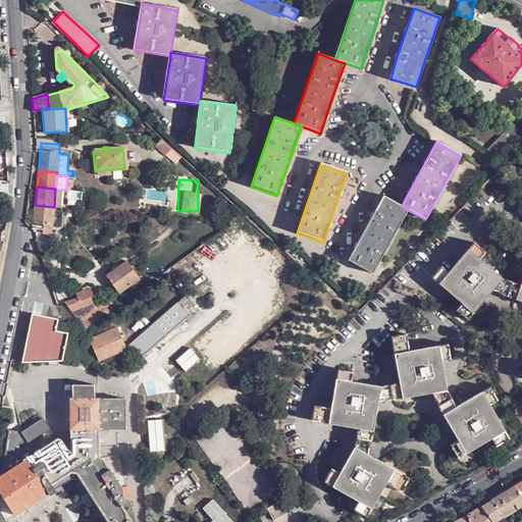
[(75,205),(76,192),(72,191),(71,191),(66,190),(63,190),(61,204),(75,205)]
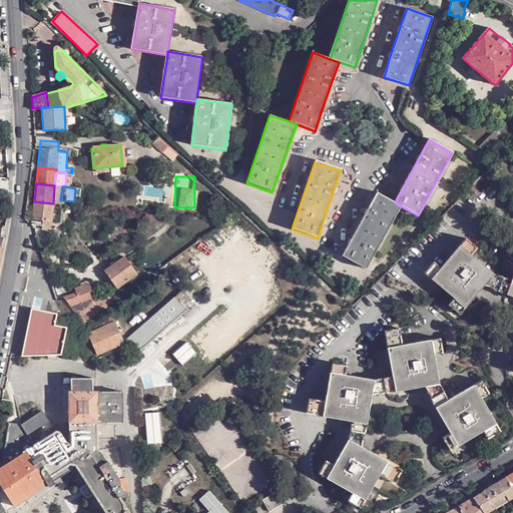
[(366,270),(401,206),(395,202),(377,193),(366,213),(352,238),(342,257),(366,270)]
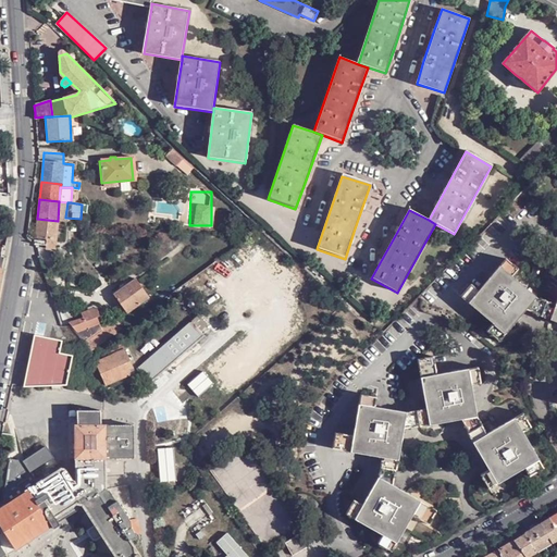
[(235,219),(244,226),(249,221),(240,212),(235,219)]
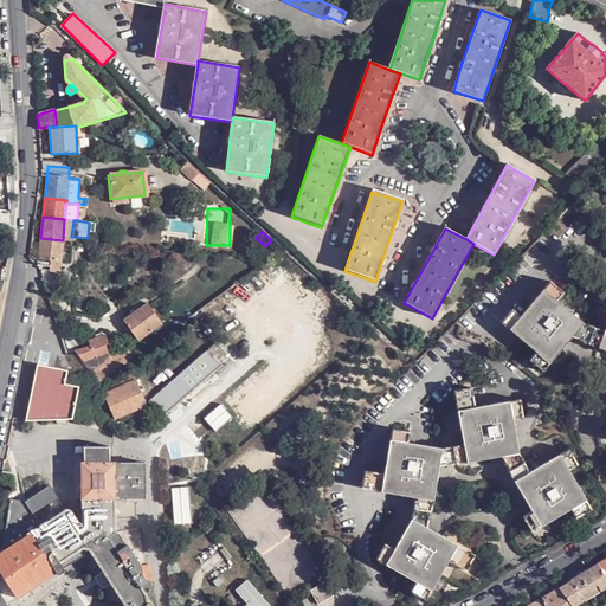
[(59,271),(63,240),(40,238),(39,259),(50,260),(49,270),(59,271)]
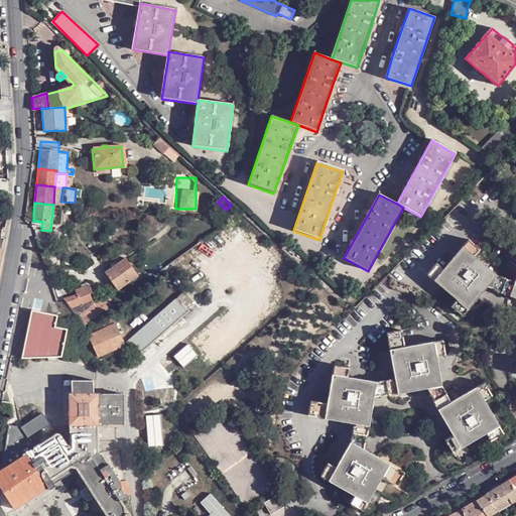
[(470,240),(464,246),(475,256),(481,250),(470,240)]
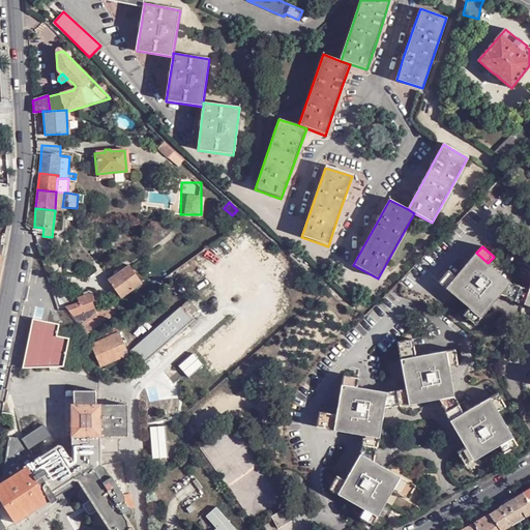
[(457,276),(446,288),(468,307),(462,315),(474,325),(481,318),(500,295),(511,283),(488,263),(476,253),(457,276)]
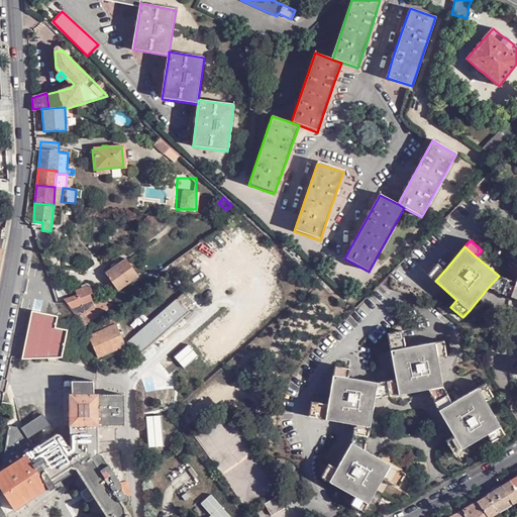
[(129,282),(137,276),(126,259),(120,263),(112,269),(106,274),(117,290),(125,285),(129,282)]
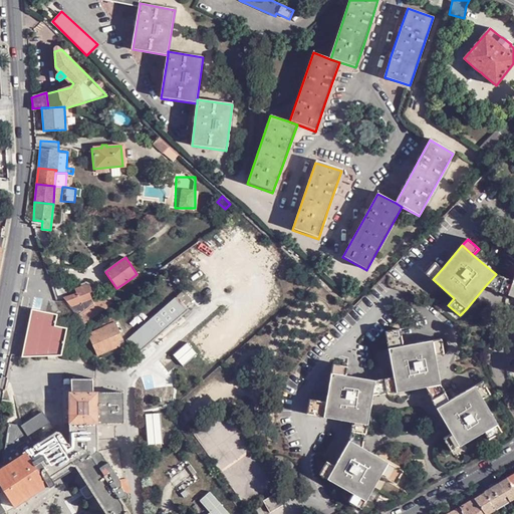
[(111,267),(119,261),(117,258),(109,263),(111,267)]
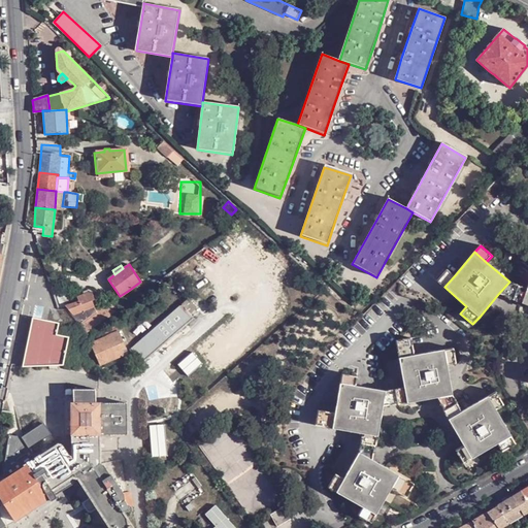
[(437,282),(444,287),(455,275),(448,269),(437,282)]
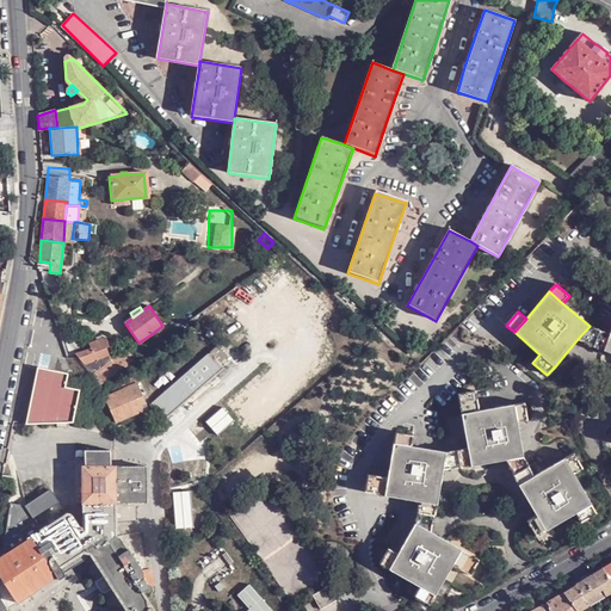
[(590,326),(576,340),(593,346),(599,331),(590,326)]
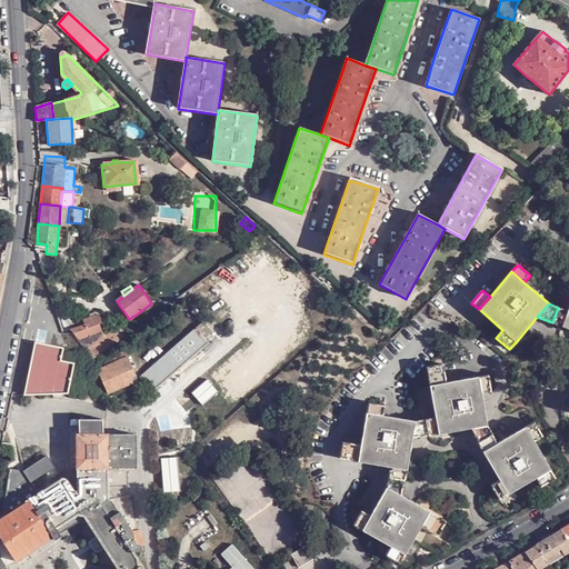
[(558,308),(552,322),(562,327),(568,311),(558,308)]
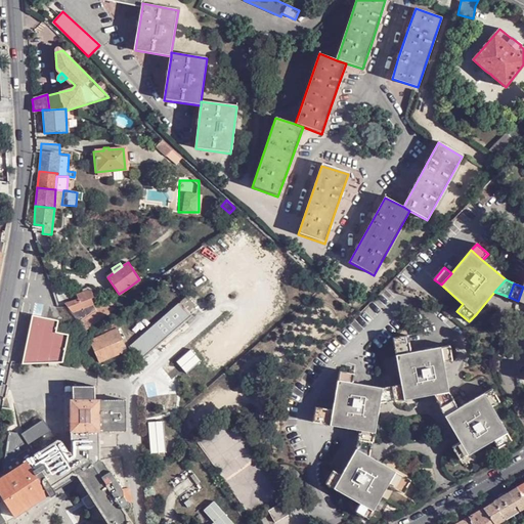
[(77,295),(79,300),(82,309),(93,305),(93,304),(96,303),(91,290),(82,293),(77,295)]
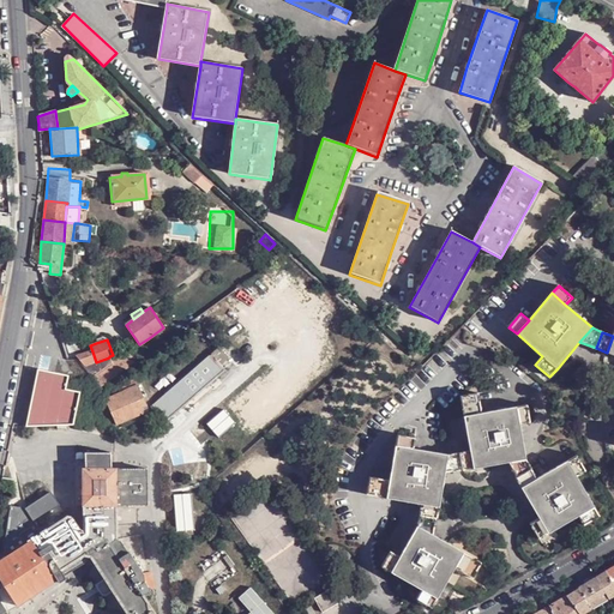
[(151,407),(164,422),(224,371),(224,369),(227,367),(222,362),(229,356),(221,347),(151,407)]
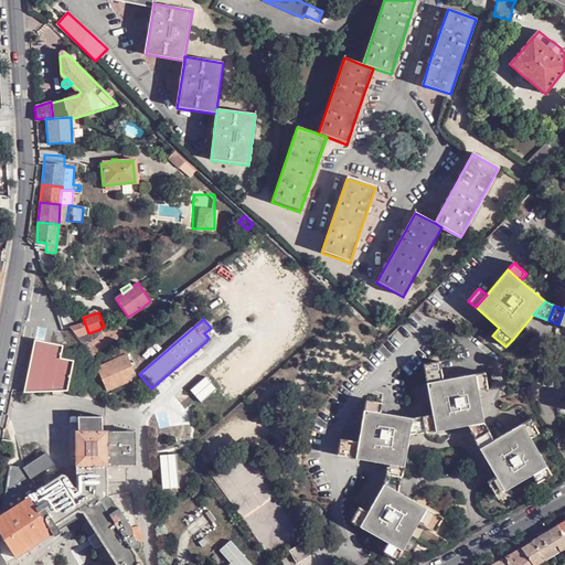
[(94,355),(126,331),(121,324),(114,329),(112,327),(93,341),(87,333),(88,333),(85,323),(75,327),(70,328),(71,330),(94,355)]
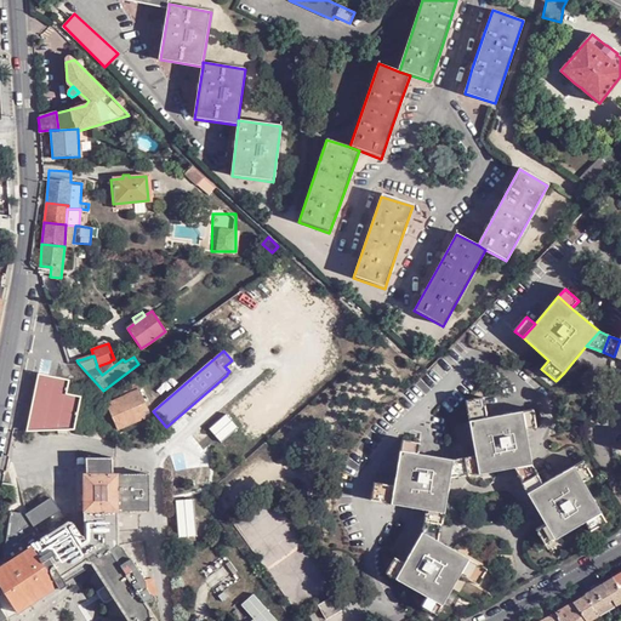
[(70,380),(40,374),(28,431),(75,427),(81,398),(67,394),(70,380)]
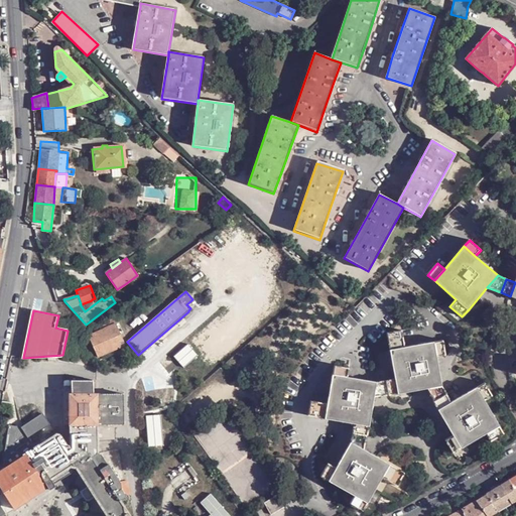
[(88,337),(97,357),(120,347),(118,342),(123,340),(115,324),(114,324),(112,317),(100,323),(103,330),(88,337)]
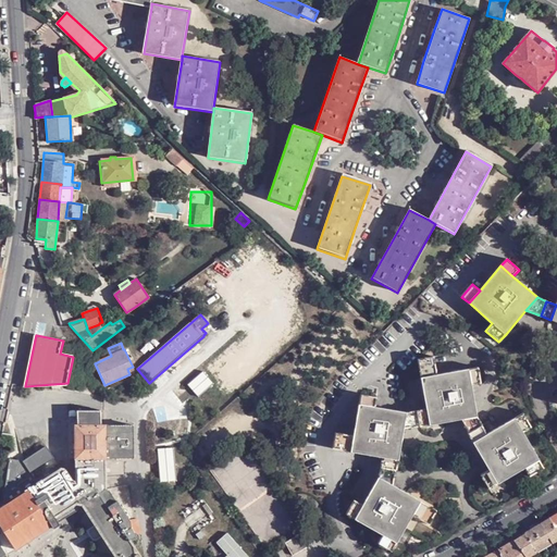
[(411,358),(415,375),(430,372),(426,355),(411,358)]
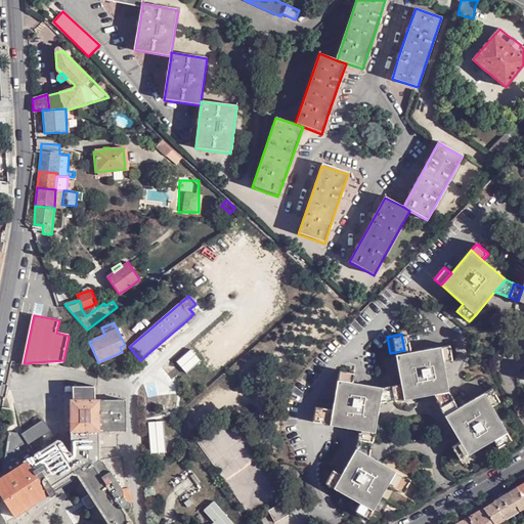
[(443,343),(435,344),(437,359),(446,357),(443,343)]
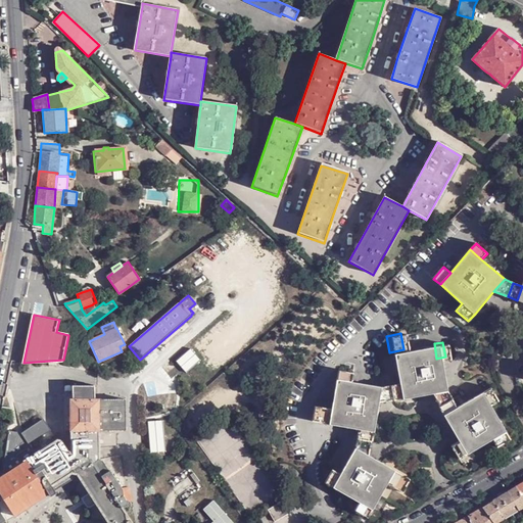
[(427,391),(442,388),(436,359),(434,343),(403,349),(389,352),(395,381),(398,396),(427,391)]
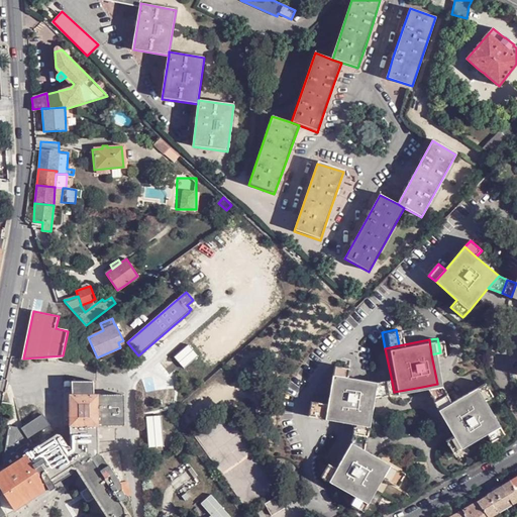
[(329,366),(328,375),(343,377),(344,369),(329,366)]
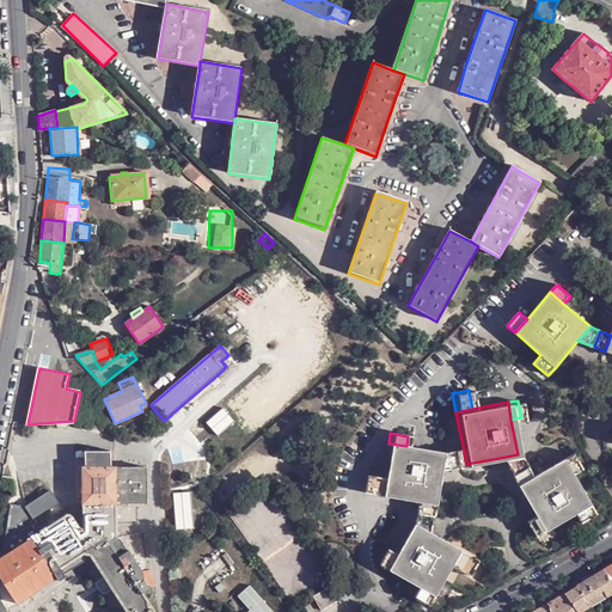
[(416,501),(432,503),(438,470),(440,451),(407,446),(389,444),(383,478),(379,495),(416,501)]
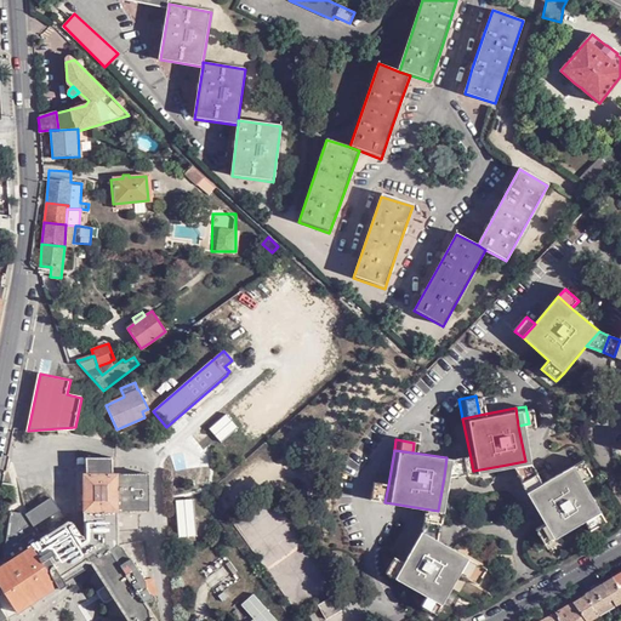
[(459,455),(462,473),(473,471),(469,453),(459,455)]
